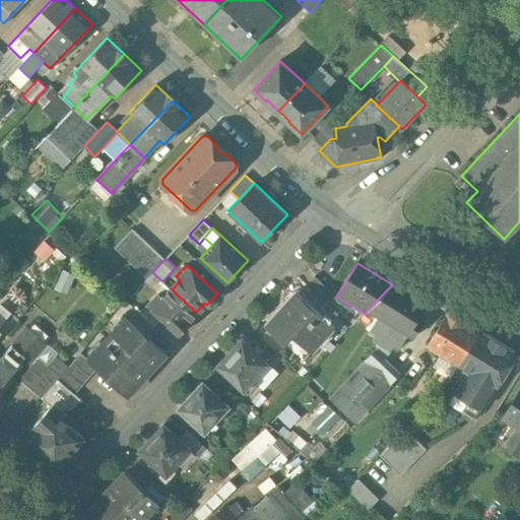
[(152,272),(138,287),(148,297),(163,281),(152,272)]
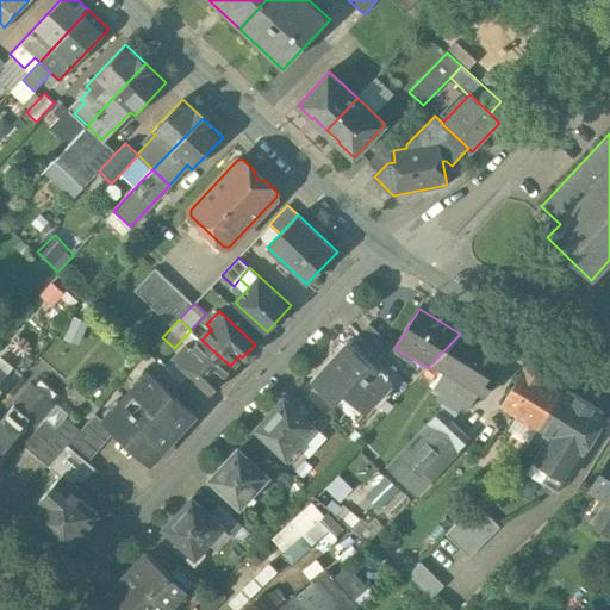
[(460,334),(431,363),(444,372),(434,388),(440,392),(436,398),(446,404),(459,411),(461,406),(467,410),(477,393),(484,398),(497,377),(490,372),(504,349),(486,338),(481,346),(460,334)]
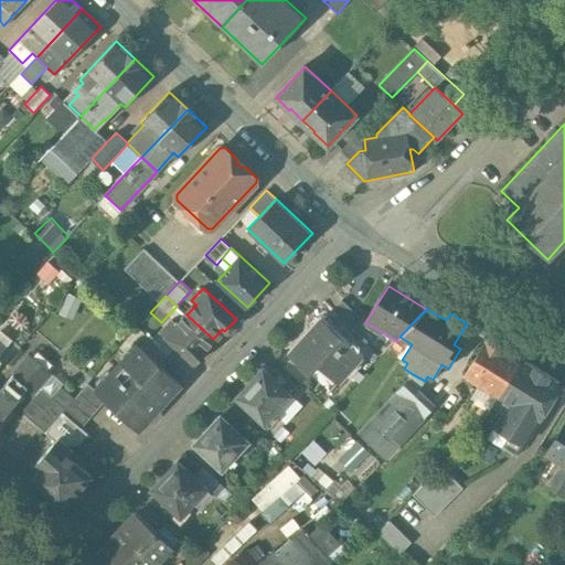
[(213,339),(187,315),(178,324),(173,320),(161,332),(195,363),(206,351),(204,349),(213,339)]
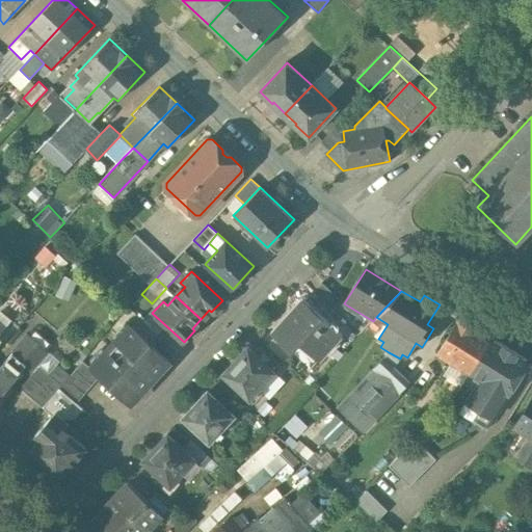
[(342,336),(303,299),(272,333),(275,336),(292,351),(300,342),(319,360),(342,336)]
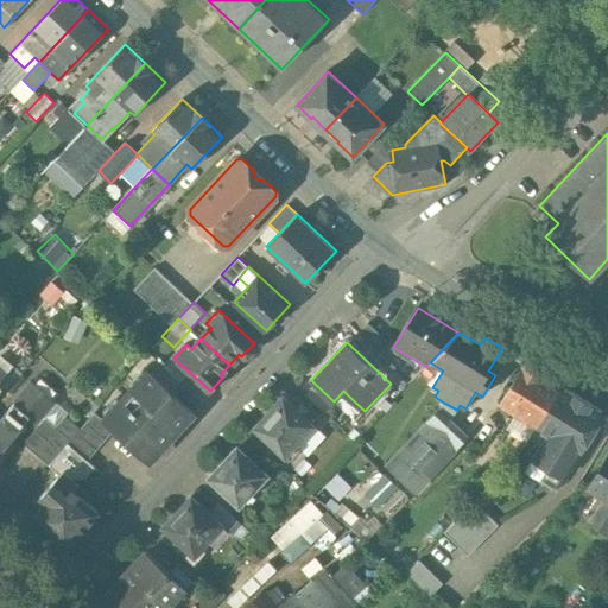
[(0,390),(1,388),(0,387),(0,380),(12,366),(0,356),(0,390)]
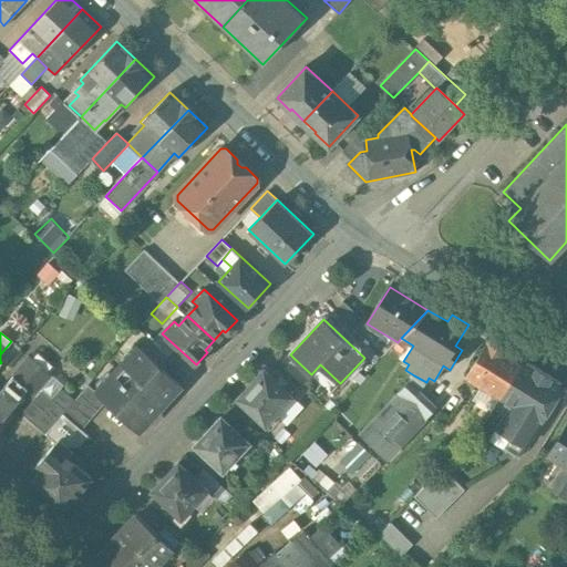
[(524,360),(490,339),(466,377),(498,398),(501,398),(524,360)]
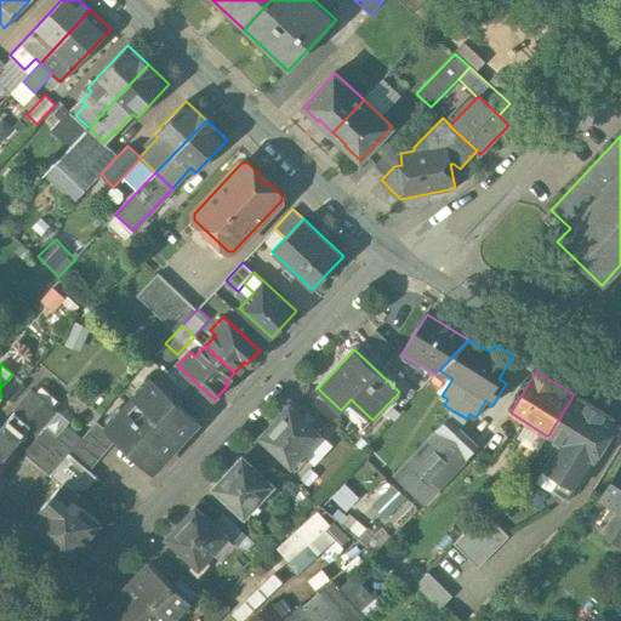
[(12,374),(0,388),(0,396),(1,397),(6,400),(21,382),(12,374)]
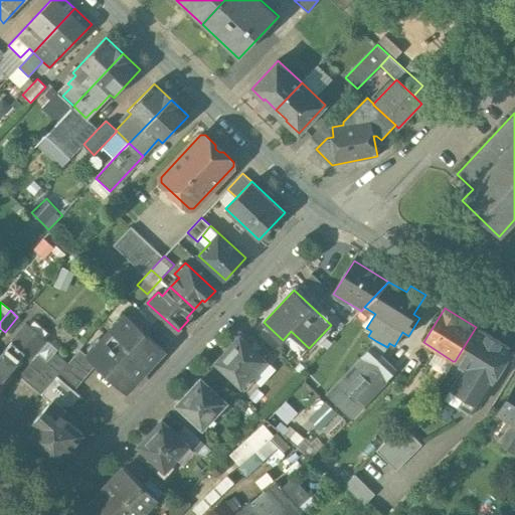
[(163,349),(127,316),(90,357),(97,364),(126,390),(163,349)]
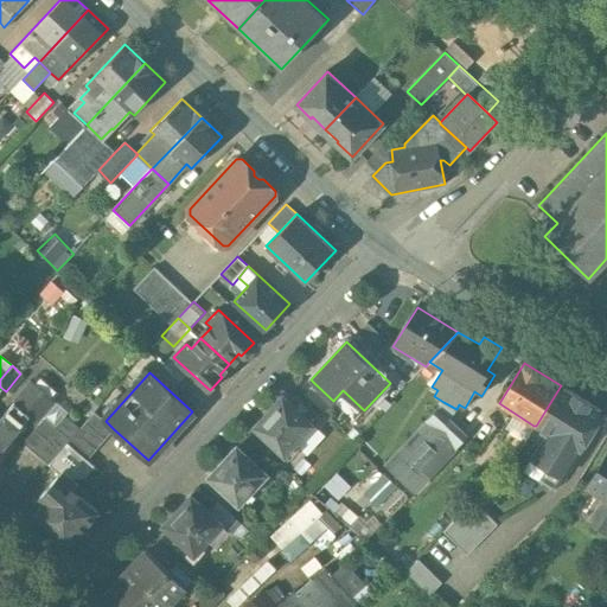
[(0,460),(13,445),(10,441),(30,417),(34,422),(52,402),(31,383),(14,402),(14,403),(0,419),(0,460)]
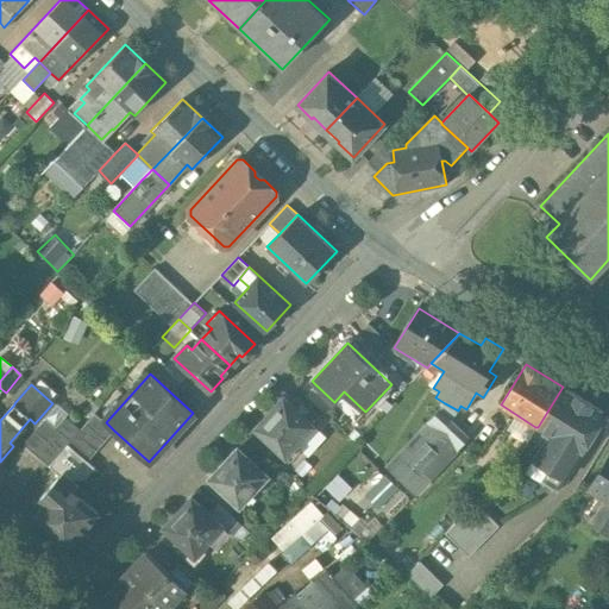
[(334,402),(315,384),(305,395),(324,413),(334,402)]
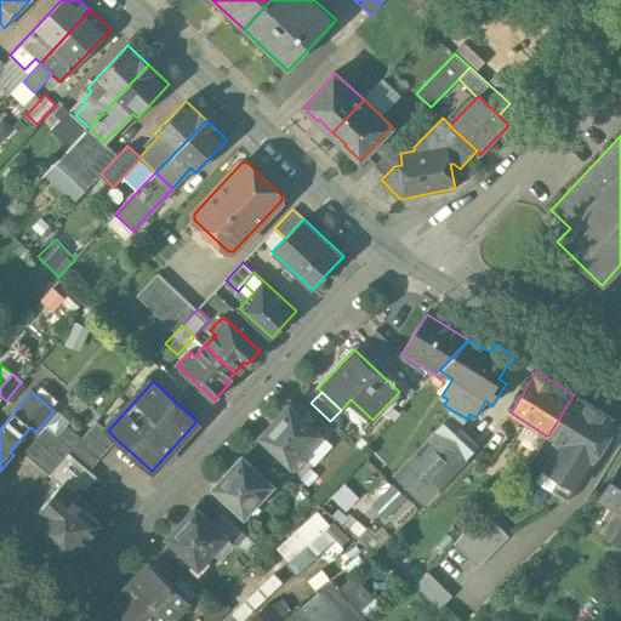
[(619,421),(574,394),(548,436),(546,436),(540,446),(553,455),(536,482),(569,501),(570,499),(619,421)]
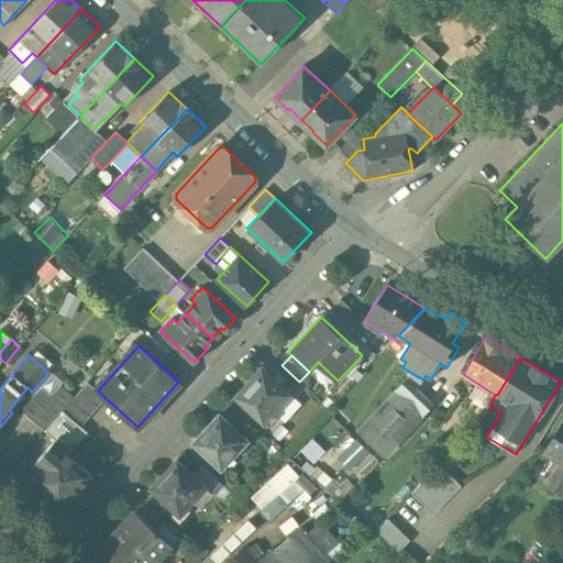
[(290,394),(262,367),(235,396),(263,423),(290,394)]
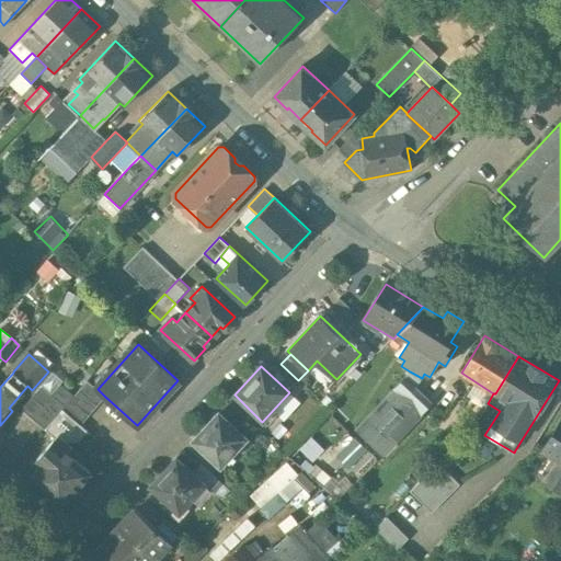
[(410,371),(355,430),(382,456),(432,404),(415,388),(422,378),(410,371)]
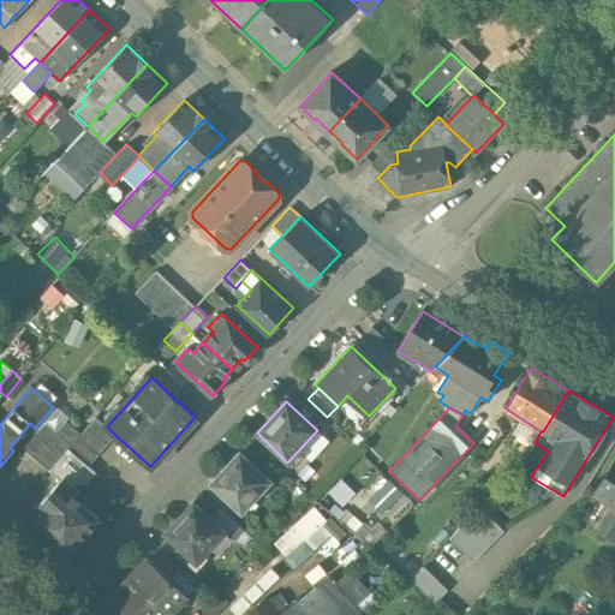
[(81,435),(69,449),(89,466),(115,435),(107,427),(95,418),(81,435)]
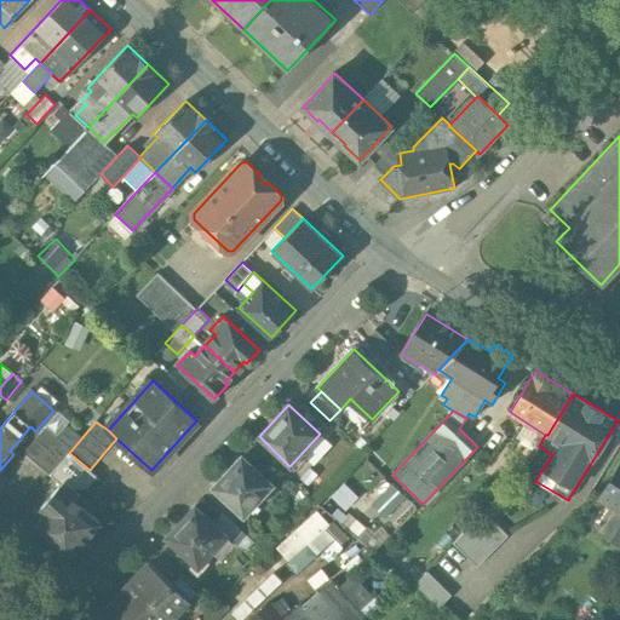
[(46,426),(24,452),(50,475),(69,452),(81,438),(67,425),(57,436),(46,426)]
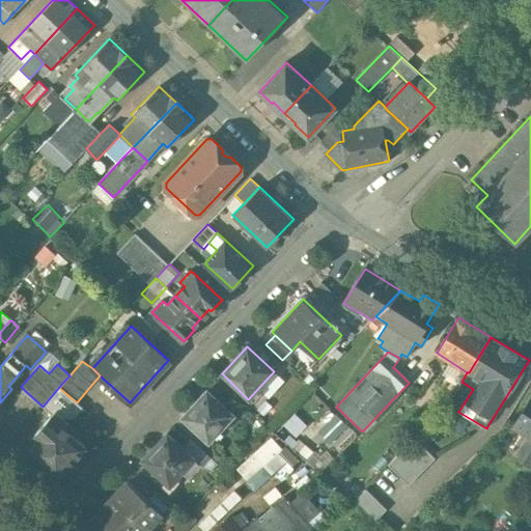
[(59,388),(59,387),(43,407),(52,415),(55,412),(63,420),(78,403),(77,402),(59,388)]
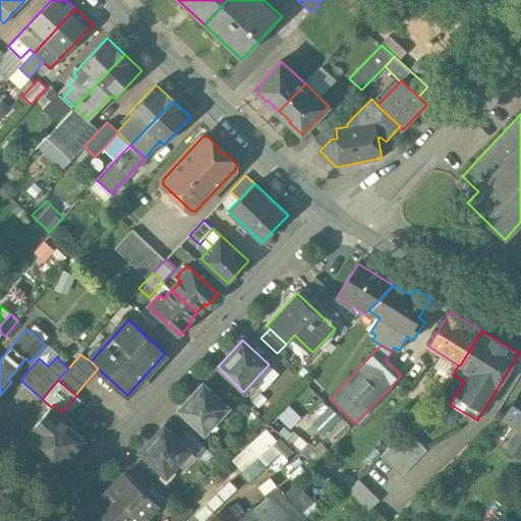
[(229,407),(203,383),(179,409),(205,432),(229,407)]
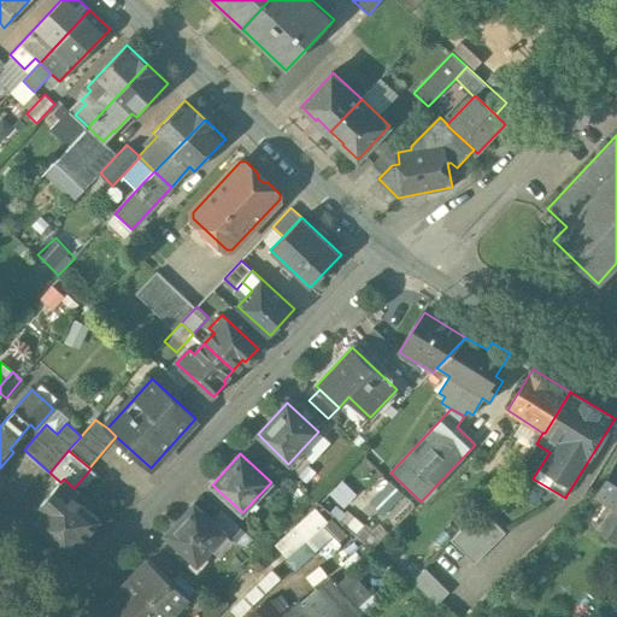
[(616,462),(598,494),(613,504),(597,532),(616,544),(616,541),(616,462)]
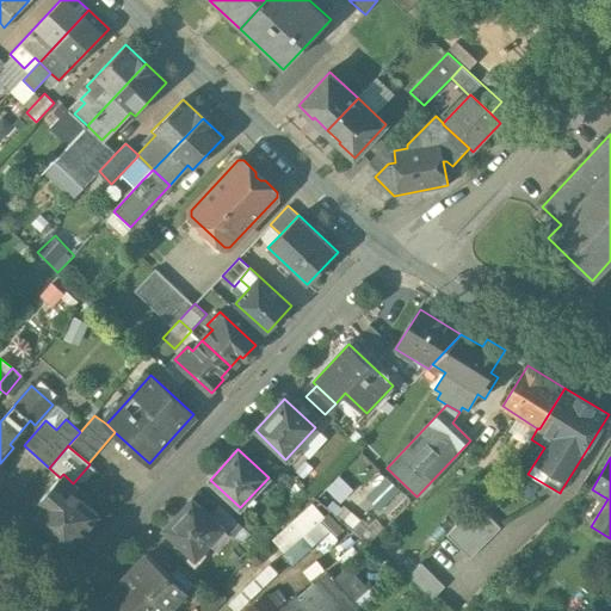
[(73,483),(63,474),(60,477),(59,480),(59,479),(39,500),(45,505),(32,520),(67,549),(99,514),(74,493),(79,488),(73,483)]
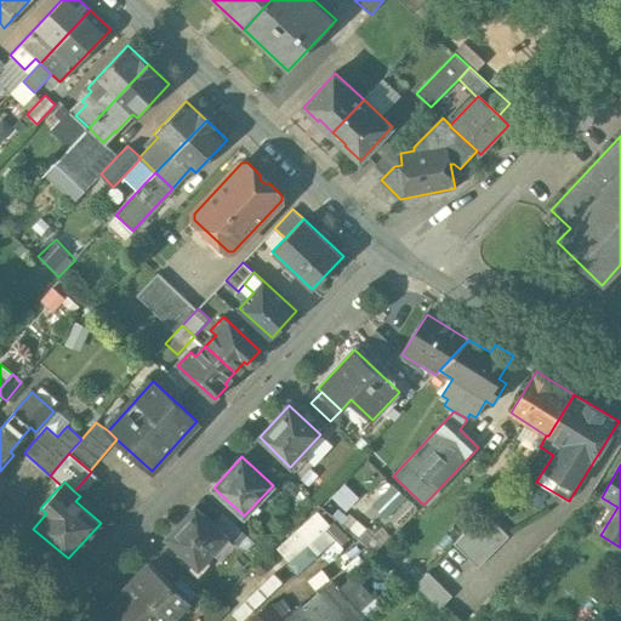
[(389,523),(411,503),(393,483),(371,502),(389,523)]
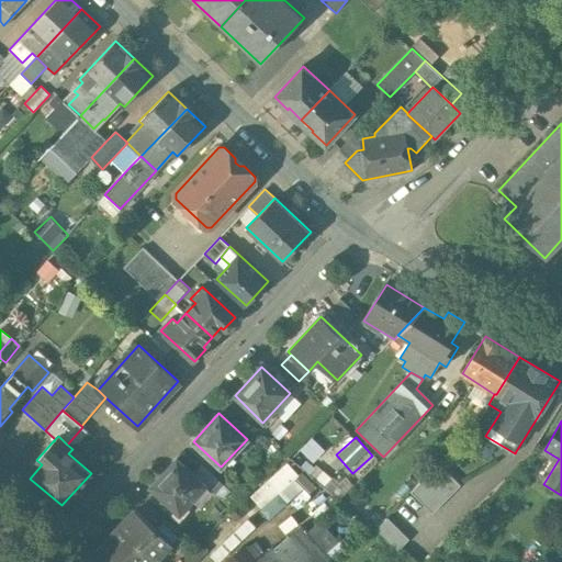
[(193,473),(177,458),(150,486),(180,514),(206,485),(193,473)]
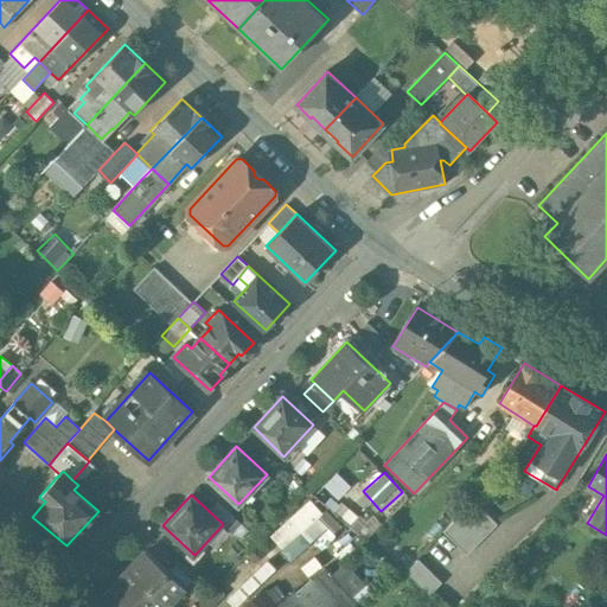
[(249,530),(218,502),(209,511),(223,524),(241,540),(249,530)]
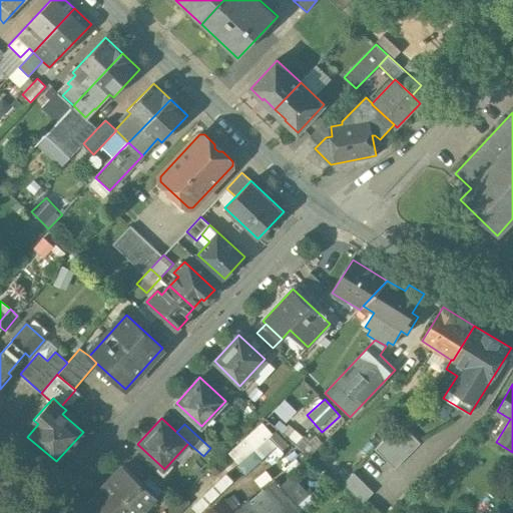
[(262,424),(228,453),(237,464),(251,452),(260,461),(274,449),(266,440),(272,435),(262,424)]
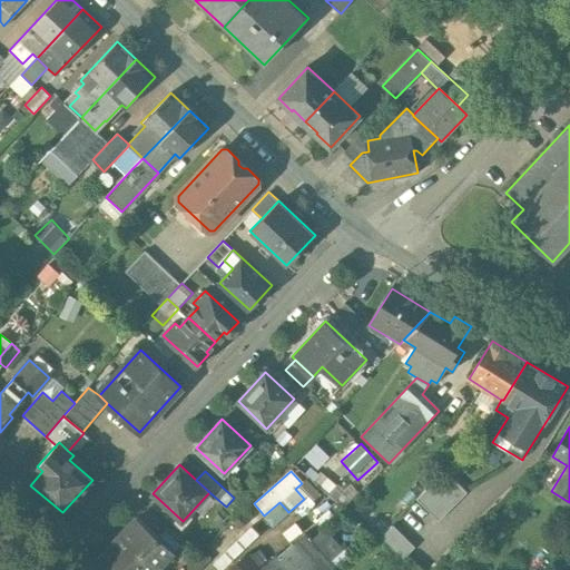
[(445,471),(416,499),(439,521),(467,492),(445,471)]
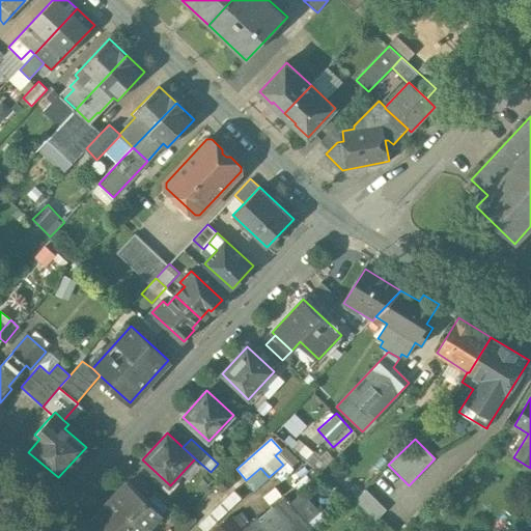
[(146,500),(128,482),(90,523),(99,530),(143,530),(160,513),(161,512),(146,500)]
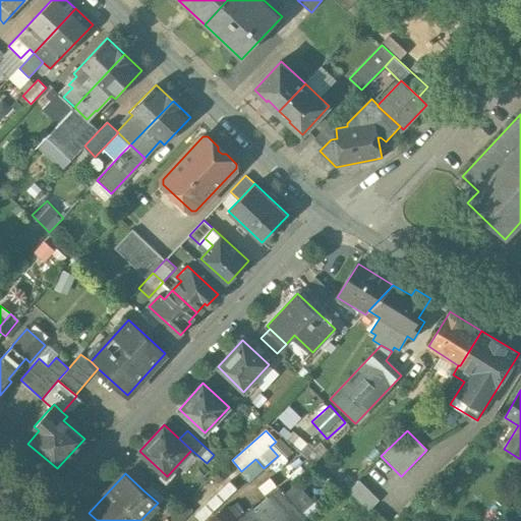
[(370,509),(381,499),(360,479),(350,489),(370,509)]
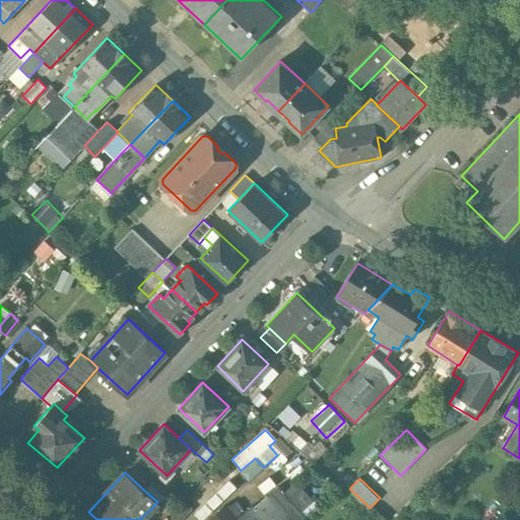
[(171,496),(152,479),(143,490),(157,502),(156,503),(160,507),(171,496)]
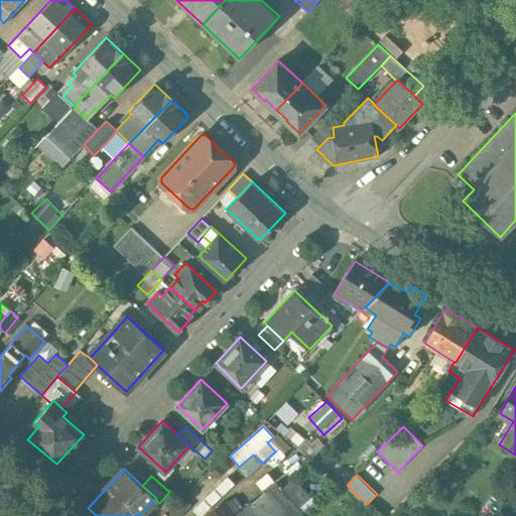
[(299,515),(302,514),(276,482),(263,493),(250,504),(250,503),(238,513),(241,515),(299,515)]
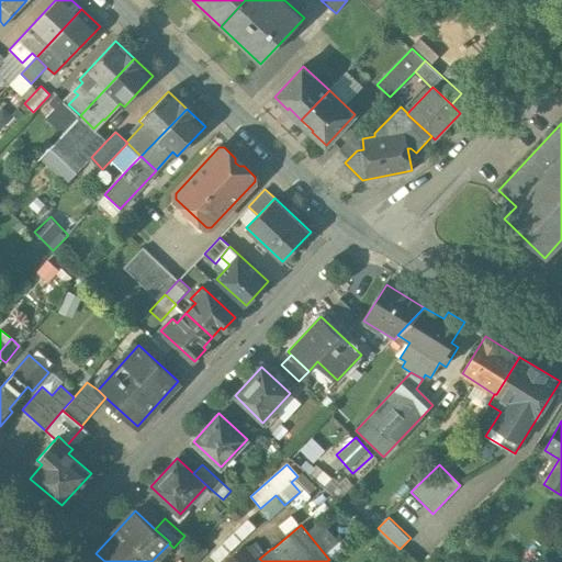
[(239,548),(222,561),(262,561),(259,559),(249,546),(239,548)]
